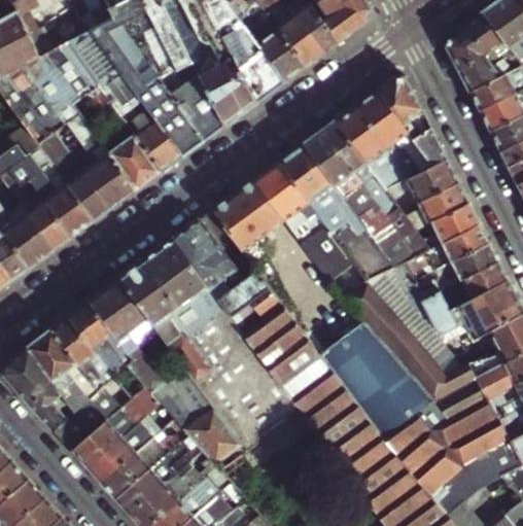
[(10,0),(12,3),(15,9),(39,56),(68,41),(85,32),(68,0),(10,0)]
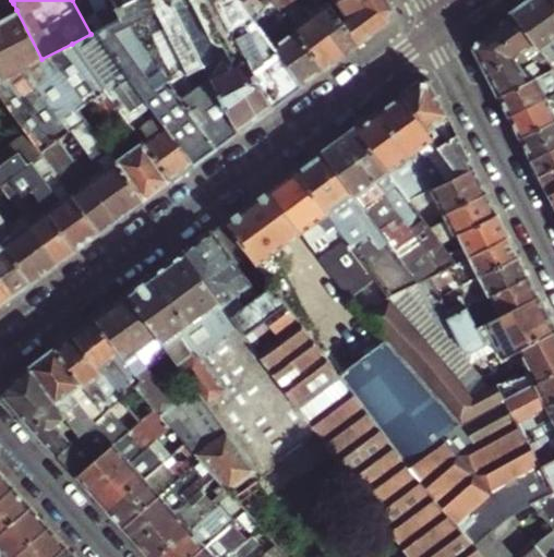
[(321,71),(272,3),(262,10),(253,0),(245,0),(239,4),(272,48),(299,86),(321,71)]
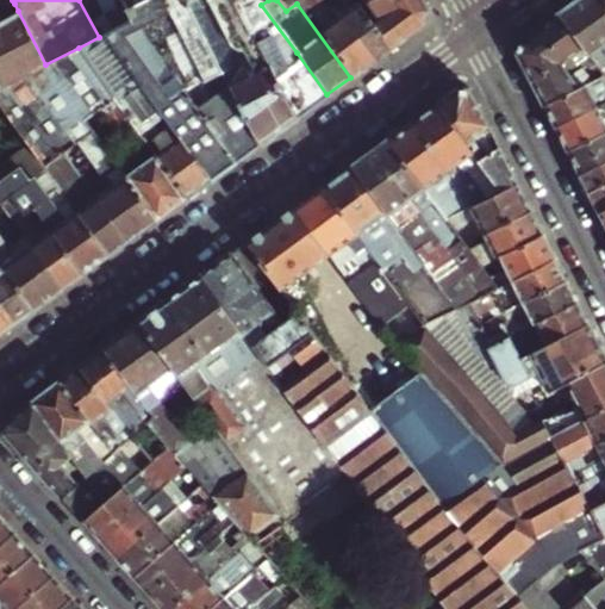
[(373,61),(340,16),(332,20),(317,0),(293,0),(297,4),(350,78),(373,61)]
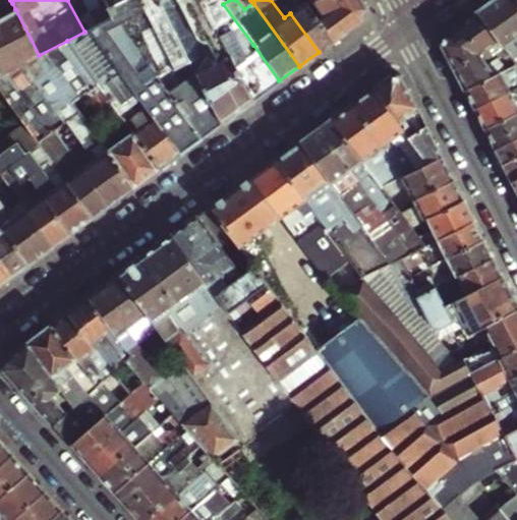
[(333,42),(310,11),(301,0),(286,0),(287,0),(283,3),(290,13),(319,52),(333,42)]
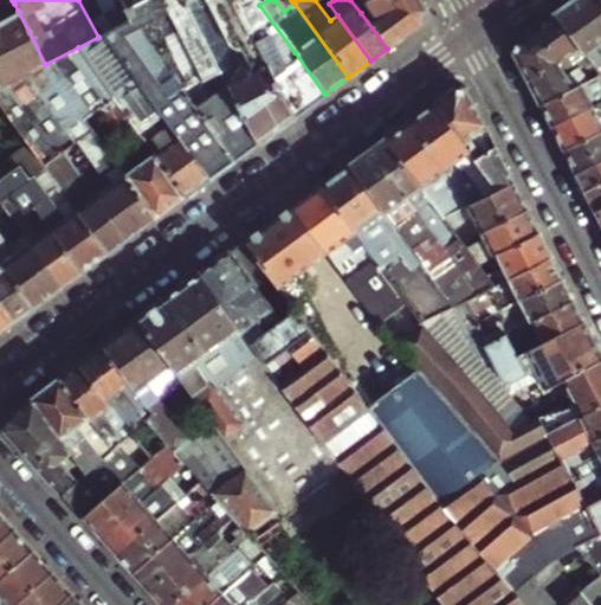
[(364,0),(350,0),(361,13),(366,10),(361,2),(364,0)]
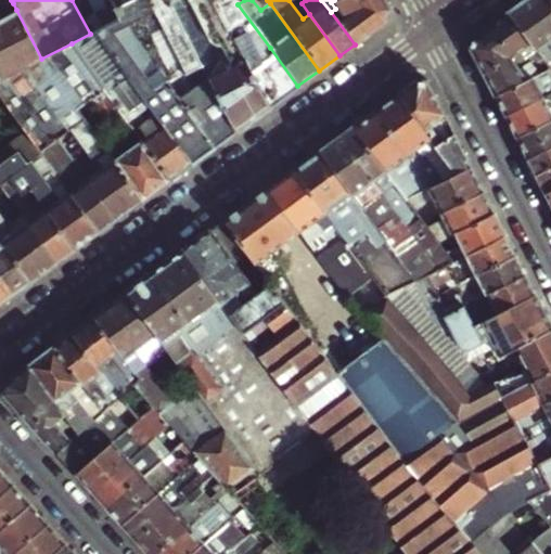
[(387,9),(383,0),(334,0),(331,2),(335,9),(331,12),(355,44),(385,23),(387,9)]
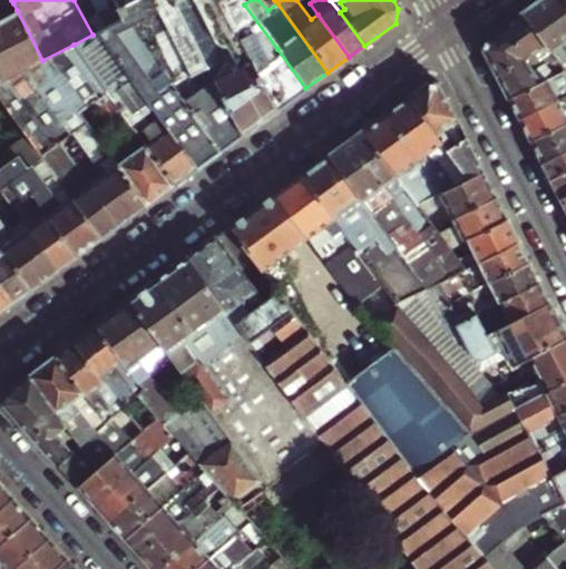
[(565,3),(563,0),(542,0),(521,16),(557,62),(563,71),(565,75),(565,3)]
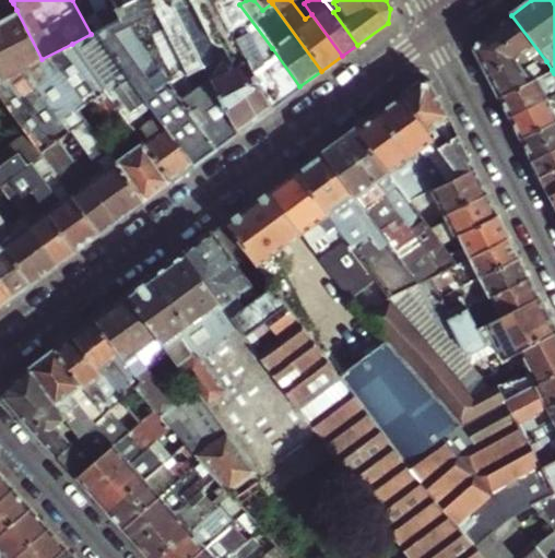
[(0,18),(16,10),(13,3),(2,9),(0,4),(0,18)]
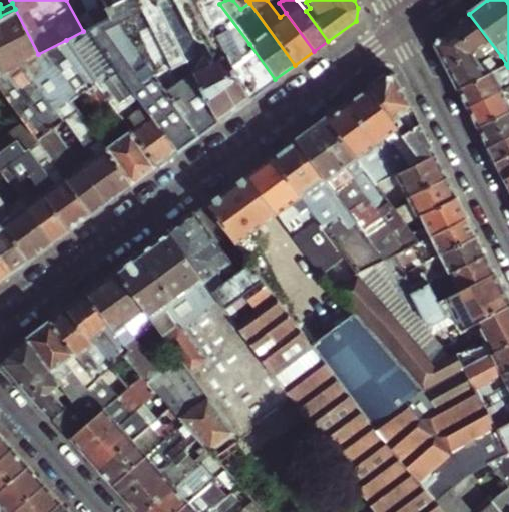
[(109,17),(104,6),(92,13),(97,23),(109,17)]
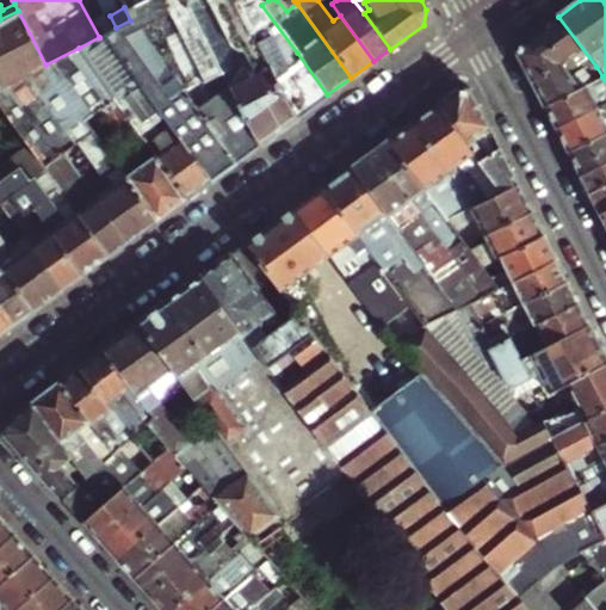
[(0,109),(24,142),(106,256),(154,221),(123,177),(100,143),(82,118),(97,109),(113,98),(79,48),(45,65),(18,11),(0,19),(0,109)]
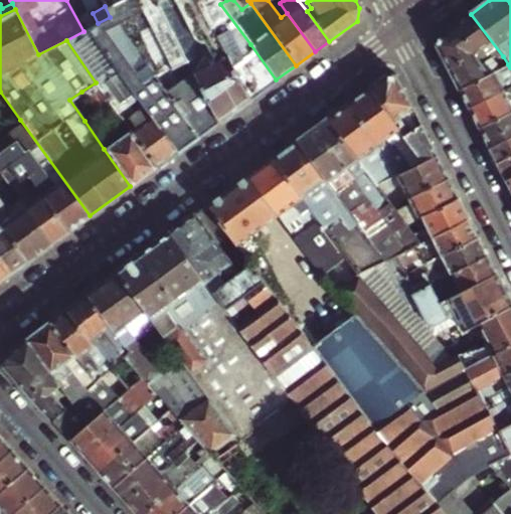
[(435,46),(447,70),(468,57),(475,58),(479,64),(493,55),(497,59),(503,56),(471,14),(437,38),(435,46)]
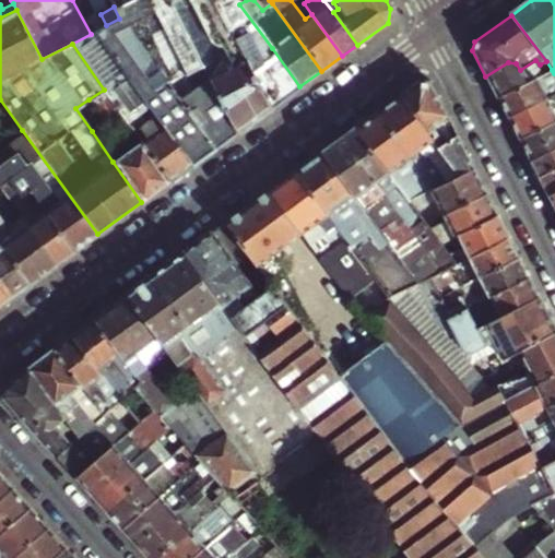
[(125,118),(146,102),(97,31),(91,34),(72,44),(104,90),(125,118)]
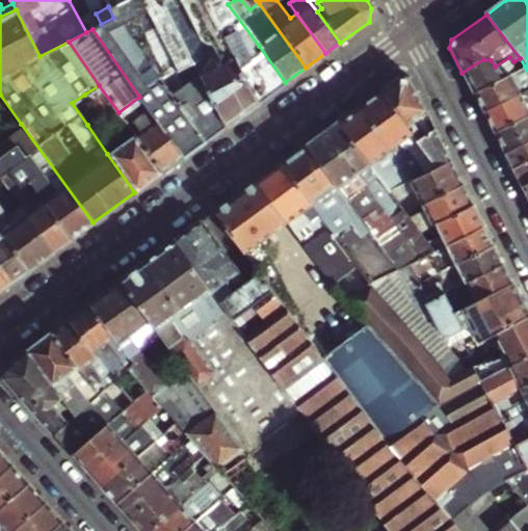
[(167,76),(139,97),(167,136),(183,125),(199,145),(222,127),(285,83),(285,82),(259,46),(226,68),(216,56),(167,76)]
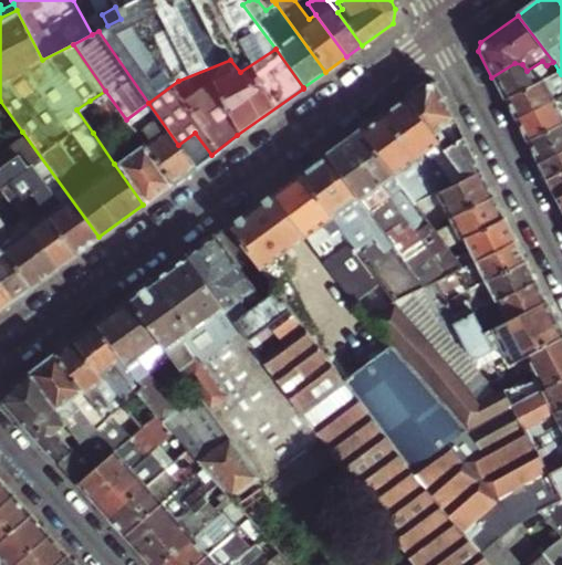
[(514,63),(491,77),(503,100),(559,71),(553,62),(547,65),(542,61),(527,71),(522,64),(514,63)]
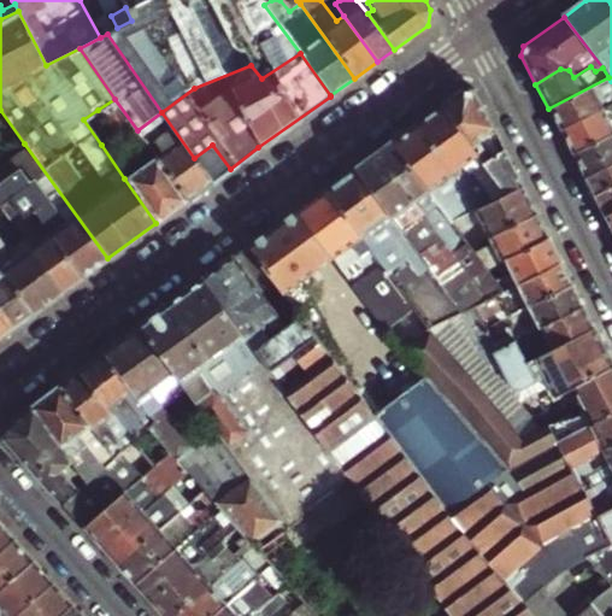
[(611,81),(608,77),(548,109),(559,132),(611,103),(611,81)]
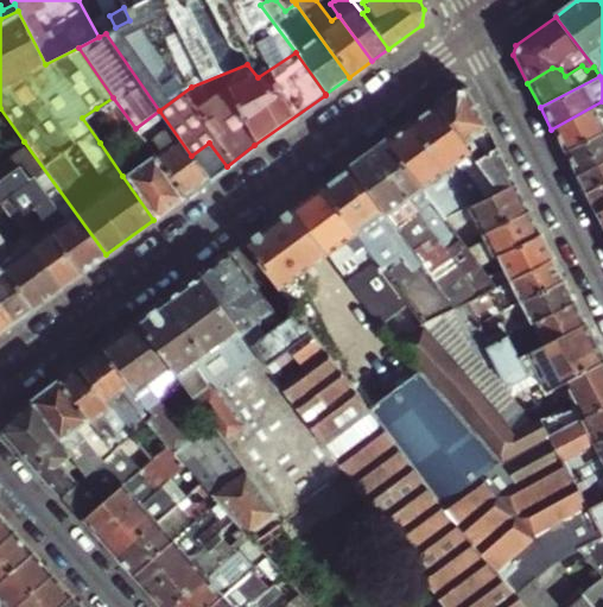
[(454,89),(433,103),(468,152),(473,149),(475,151),(489,139),(464,90),(454,89)]
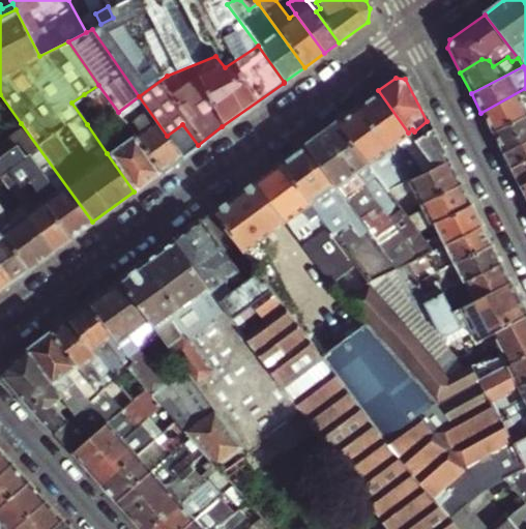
[(107,153),(134,192),(161,172),(118,112),(98,85),(84,94),(98,115),(107,127),(110,129),(112,127),(122,142),(107,153)]
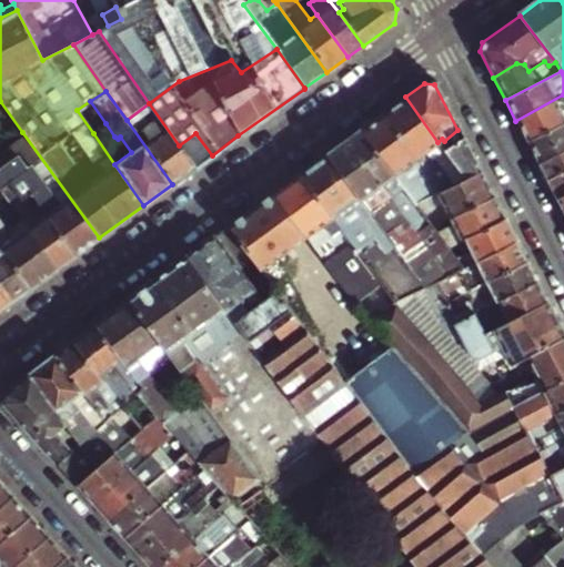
[(563,94),(515,121),(526,144),(563,124),(563,94)]
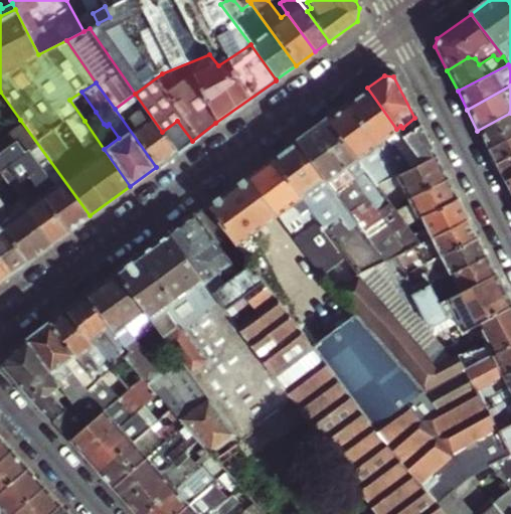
[(396,129),(367,88),(346,104),(397,174),(420,163),(396,129)]
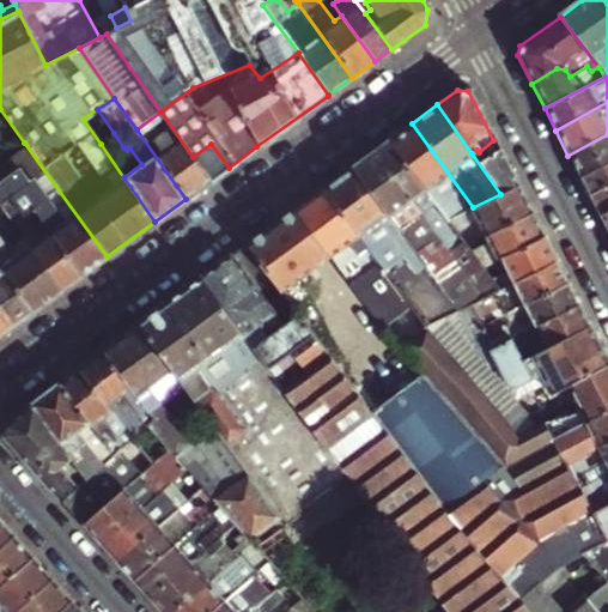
[(83,119),(101,144),(114,133),(97,109),(83,119)]
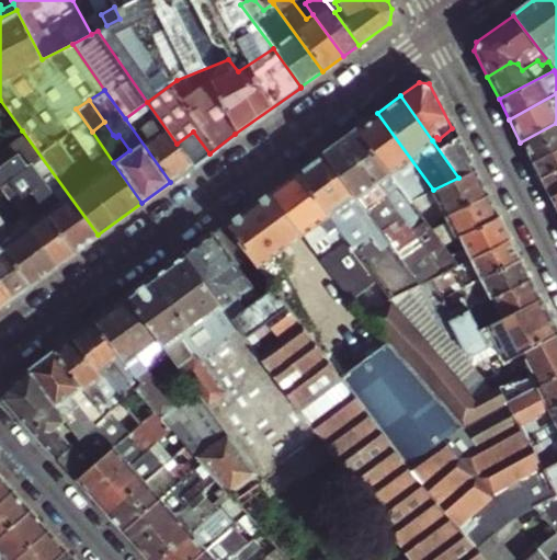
[(125,118),(170,182),(192,167),(177,144),(147,102),(125,118)]
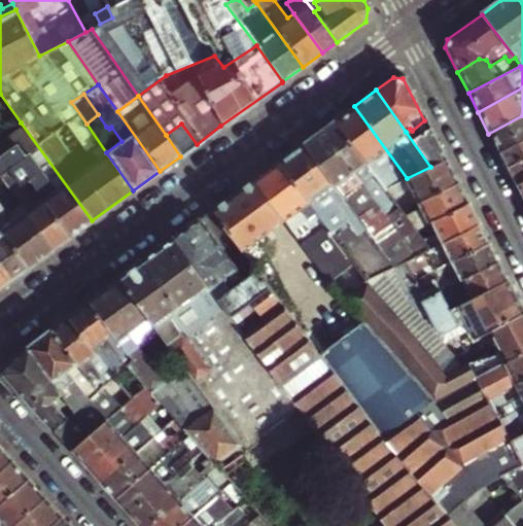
[(354,106),(334,120),(364,163),(379,152),(383,159),(378,163),(394,184),(407,178),(354,106)]
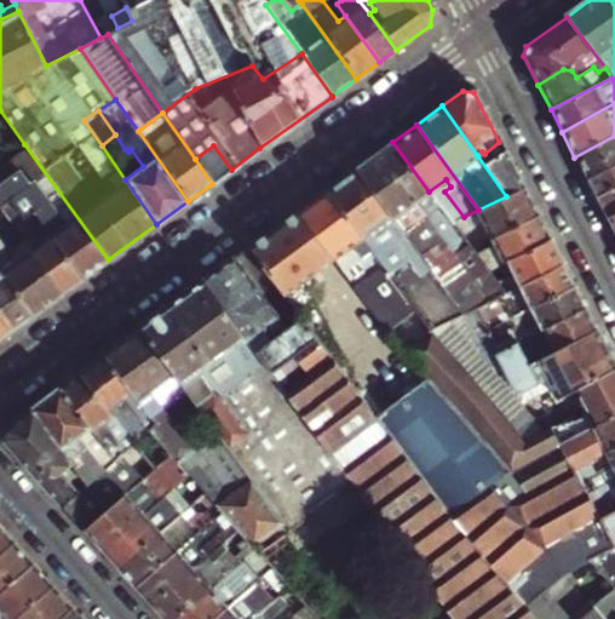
[(614,136),(574,158),(586,181),(614,165),(614,136)]
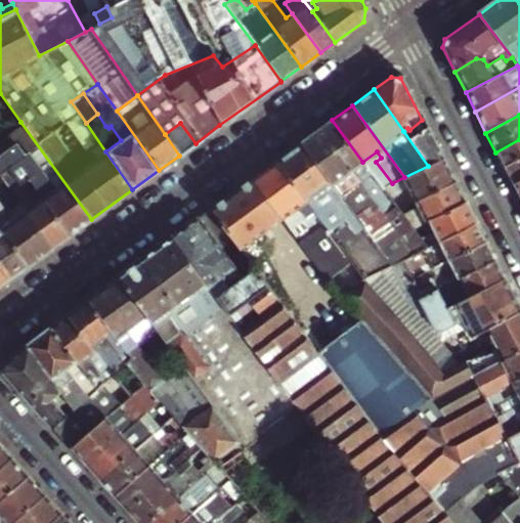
[(362,162),(332,120),(301,142),(342,199),(352,190),(349,186),(356,181),(377,209),(391,228),(384,233),(370,213),(358,221),(390,265),(399,261),(413,254),(425,248),(412,229),(398,211),(382,188),(362,162)]
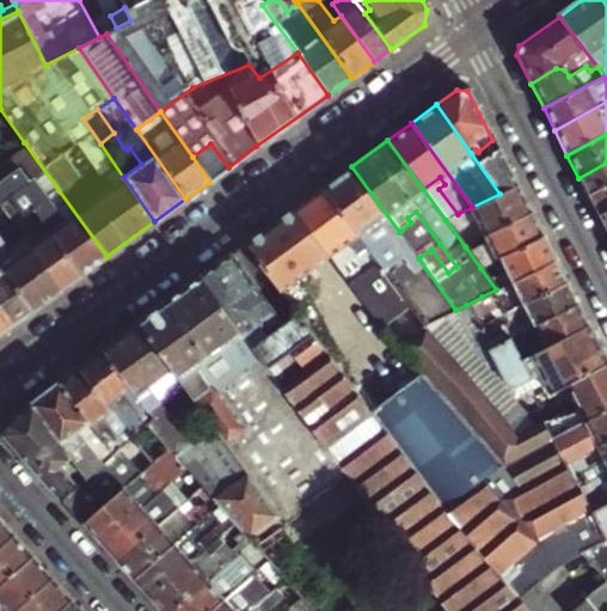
[(516,185),(492,140),(478,152),(476,150),(471,153),(500,194),(516,185)]
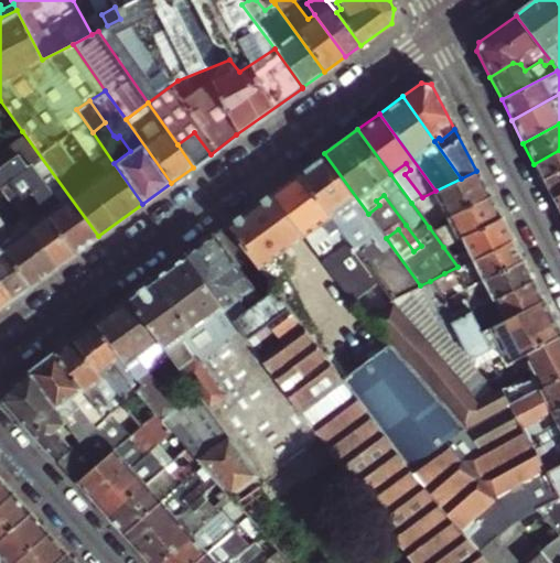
[(74,253),(98,236),(22,131),(0,147),(0,184),(8,179),(10,183),(14,181),(19,188),(23,185),(74,253)]
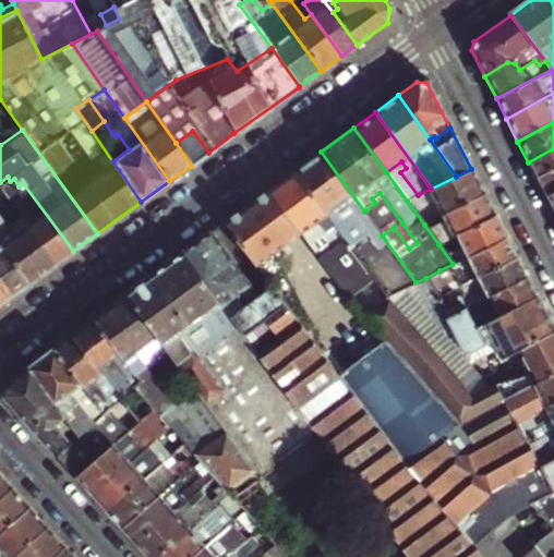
[(176,143),(191,166),(208,153),(192,131),(176,143)]
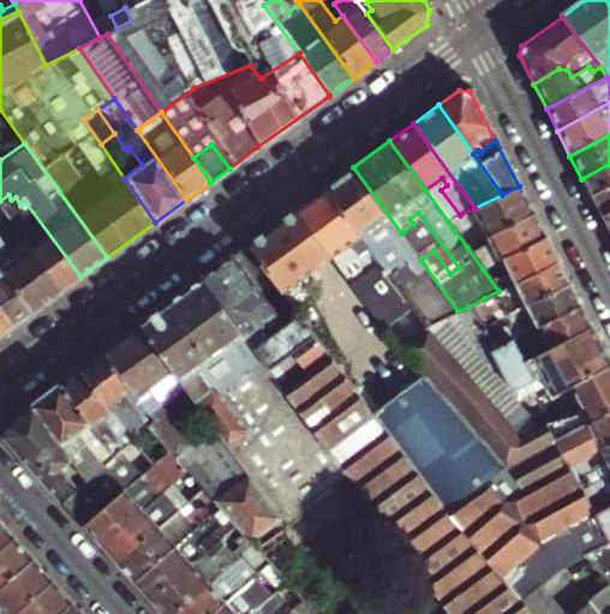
[(609,164),(581,179),(591,196),(609,185),(609,164)]
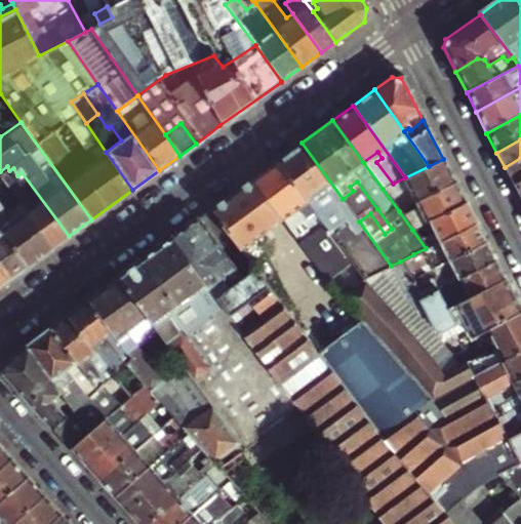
[(343,199),(302,143),(276,161),(339,248),(345,244),(342,240),(348,236),(339,225),(345,222),(333,205),(343,199)]
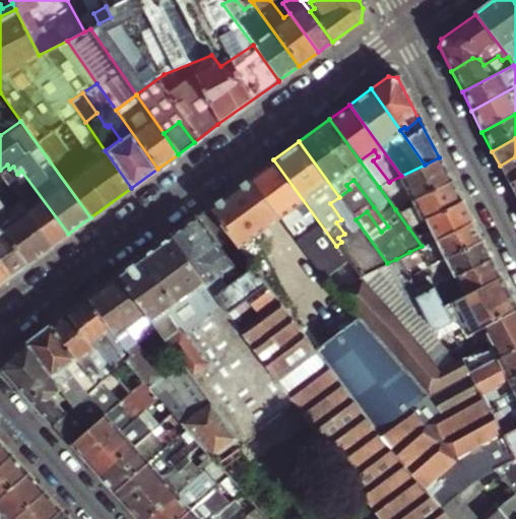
[(515,156),(500,166),(508,183),(515,179),(515,156)]
